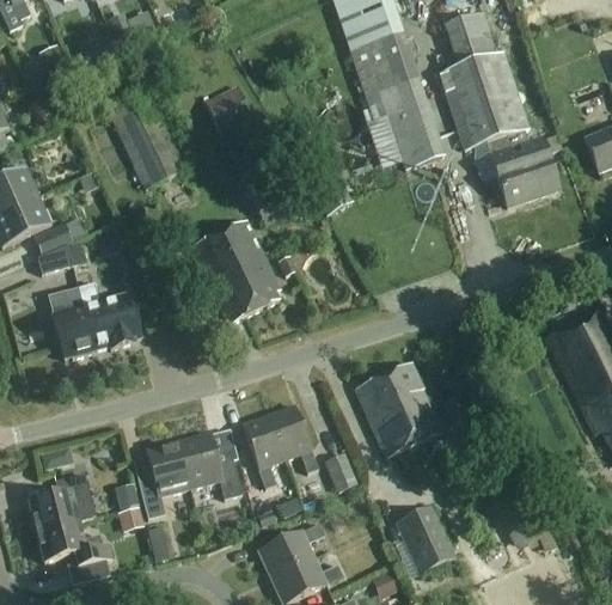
[(0,0),(0,12),(8,31),(22,25),(19,20),(29,16),(22,0),(0,0)]
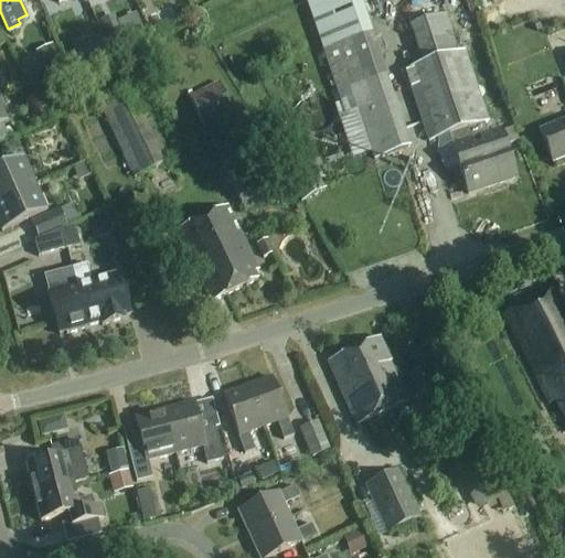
[(308,0),(343,107),(344,111),(348,111),(355,137),(360,139),(369,136),(375,156),(411,145),(363,0),(308,0)]
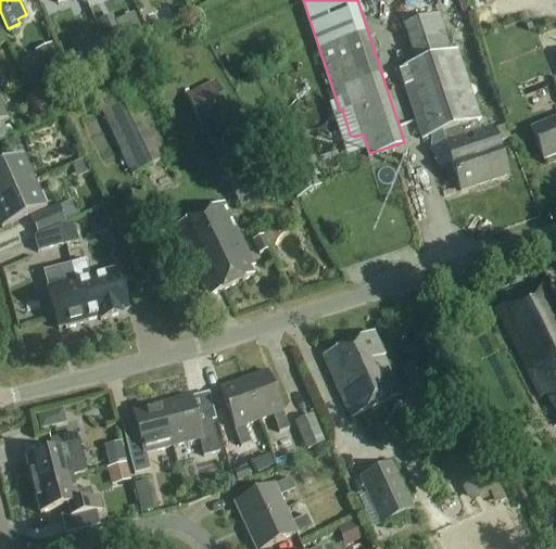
[(109,40),(123,34),(112,11),(98,17),(109,40)]
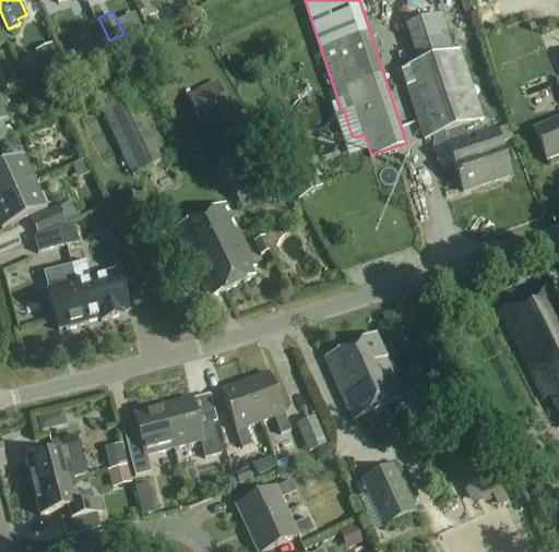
[(442,11),(406,23),(418,61),(401,67),(425,136),(445,129),(465,188),(512,172),(497,127),(482,131),(477,118),(480,117),(458,48),(454,49),(442,11)]
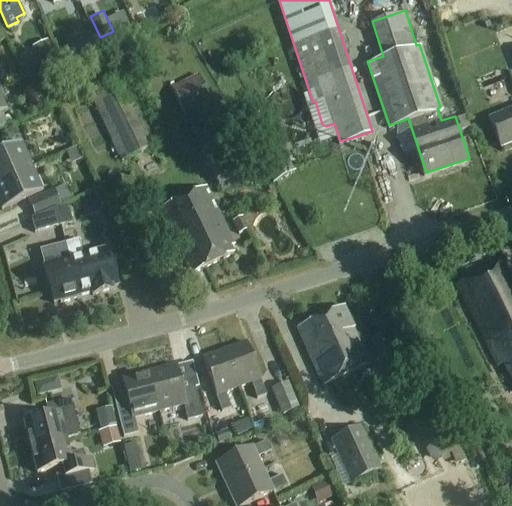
[(73,37),(78,51),(96,43),(90,30),(73,37)]
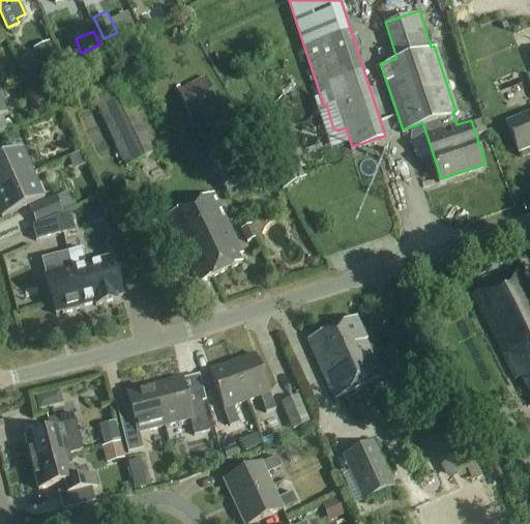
[(49,37),(33,45),(42,64),(58,57),(49,37)]
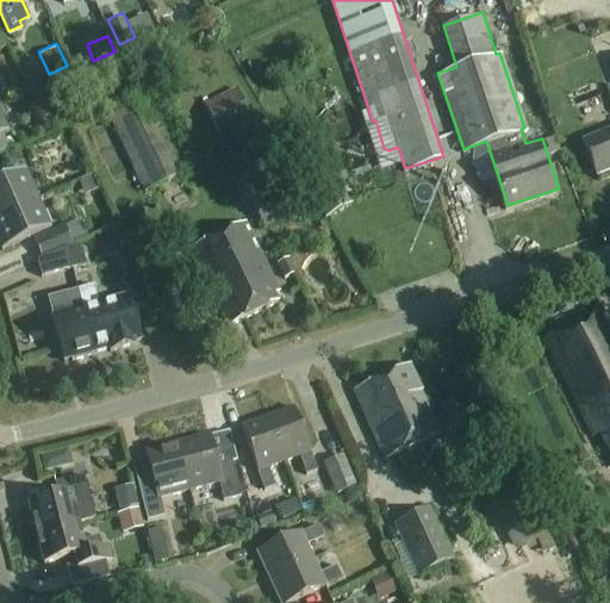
[(204,99),(221,132),(251,117),(236,84),(204,99)]
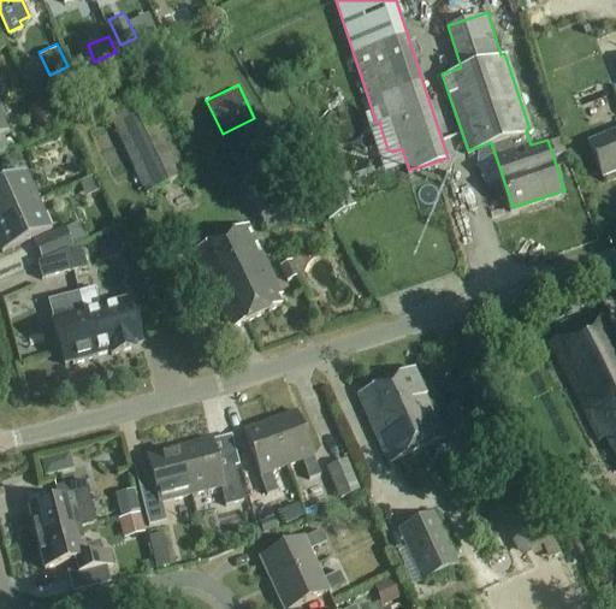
[(187,167),(148,87),(106,107),(144,188),(187,167)]
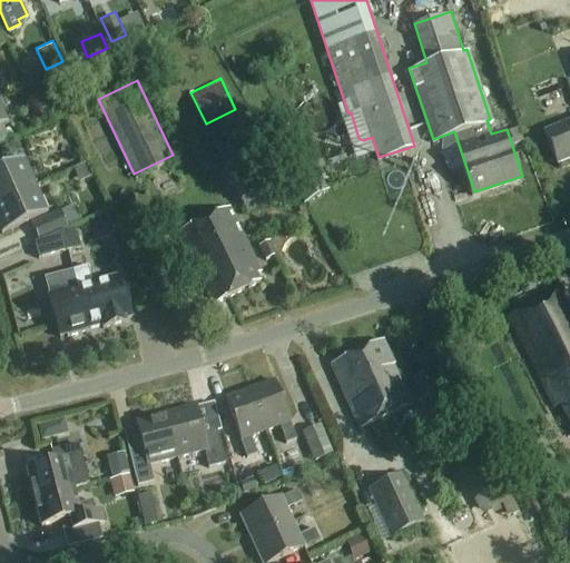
[(569,118),(546,128),(559,159),(569,155),(569,118)]
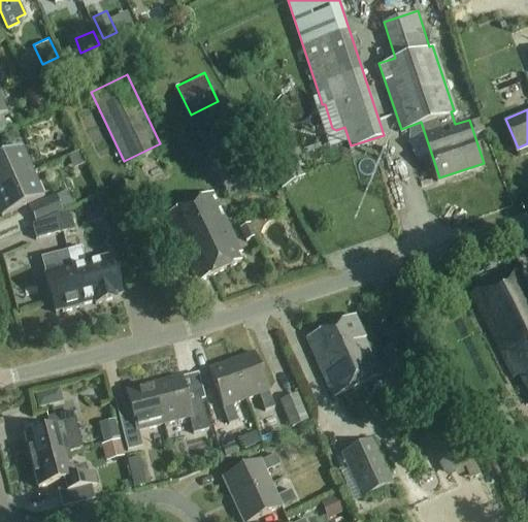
[(14,127),(2,133),(5,139),(18,134),(14,127)]
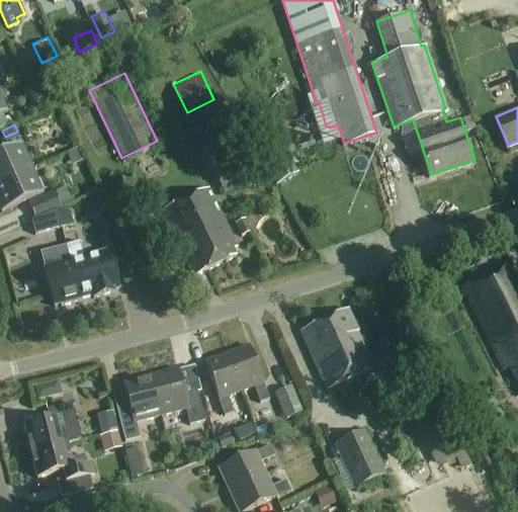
[(201,148),(224,189),(251,175),(230,133),(201,148)]
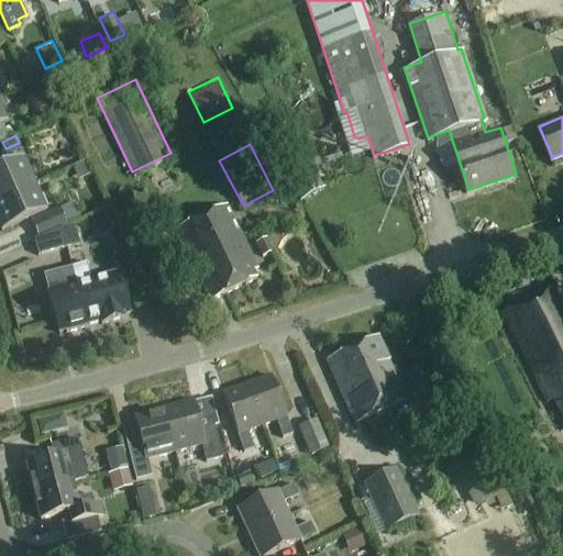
[(306,151),(282,164),(300,197),(324,184),(306,151)]
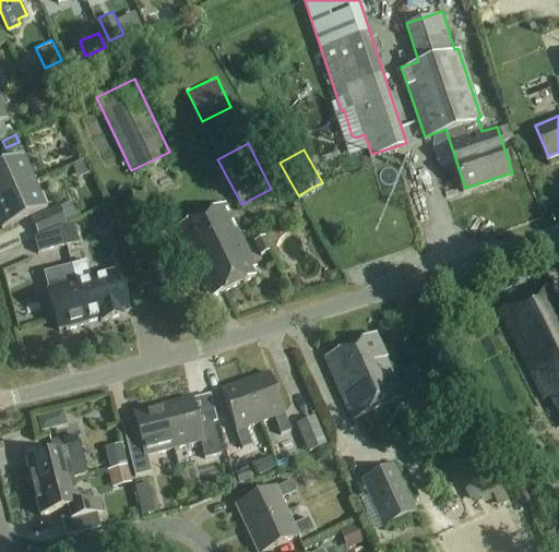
[(23,152),(0,162),(0,193),(35,178),(23,152)]
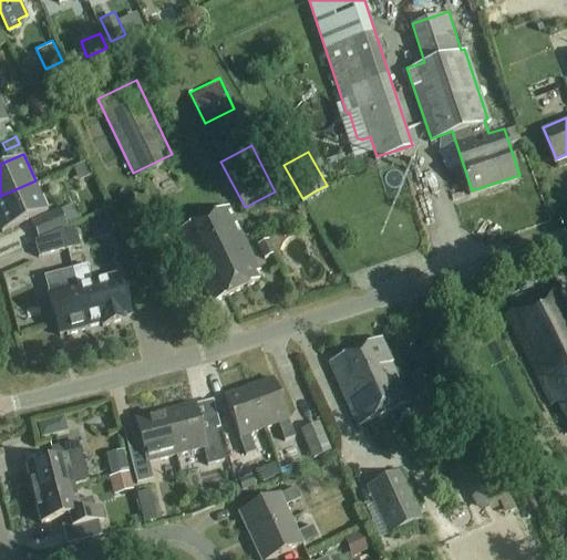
[(0,224),(2,228),(48,208),(35,180),(0,196),(0,224)]
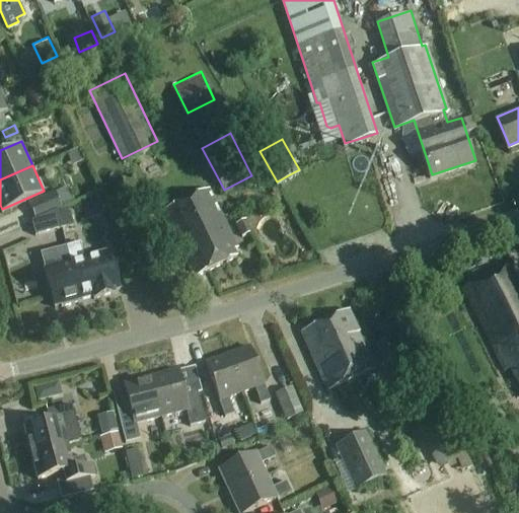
[(236,244),(206,185),(159,208),(192,274),(234,252),(231,247),(236,244)]
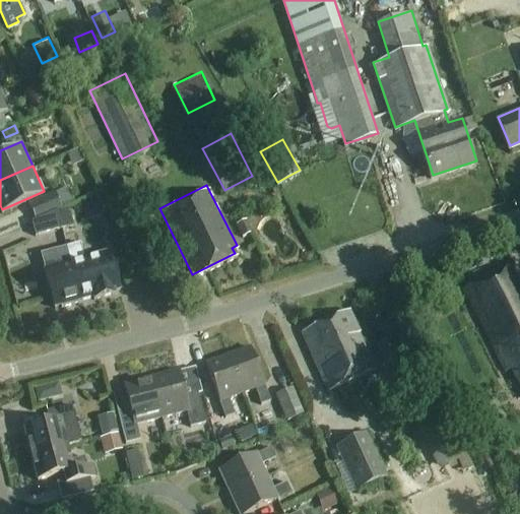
[(28,199),(36,215),(61,205),(54,188),(28,199)]
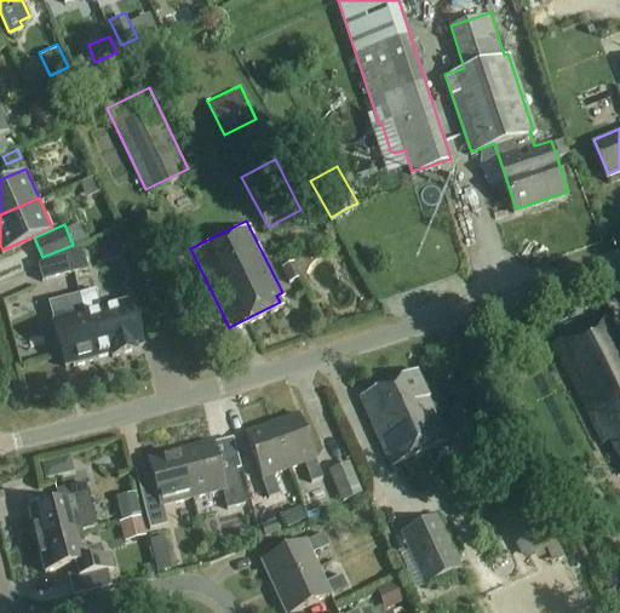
[(82,244),(68,250),(69,252),(74,269),(89,265),(82,244)]
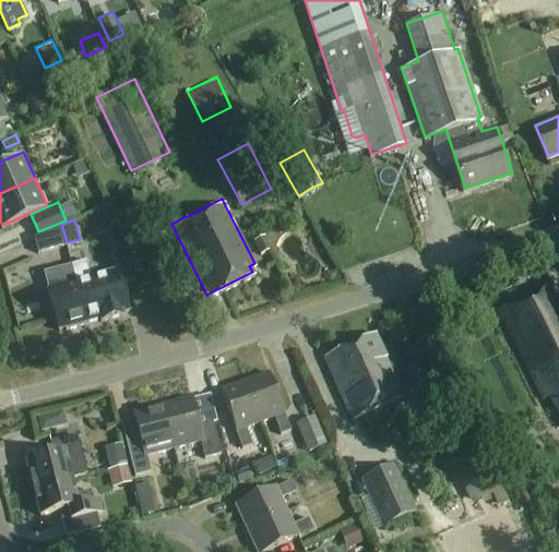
[(34,235),(38,250),(67,242),(62,227),(34,235)]
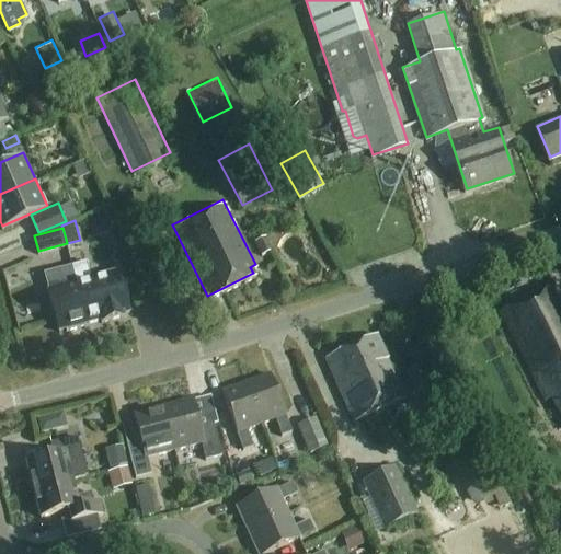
[(255,239),(261,253),(272,247),(266,234),(255,239)]
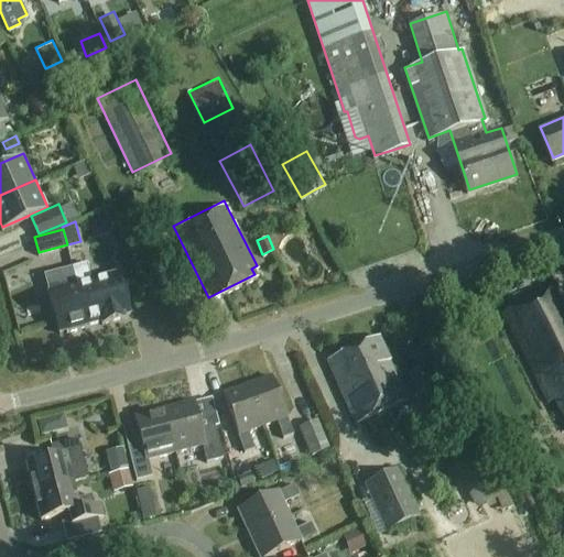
[(88,258),(71,262),(87,323),(90,323),(89,320),(101,317),(102,319),(126,313),(125,312),(131,309),(120,266),(93,274),(88,258)]
